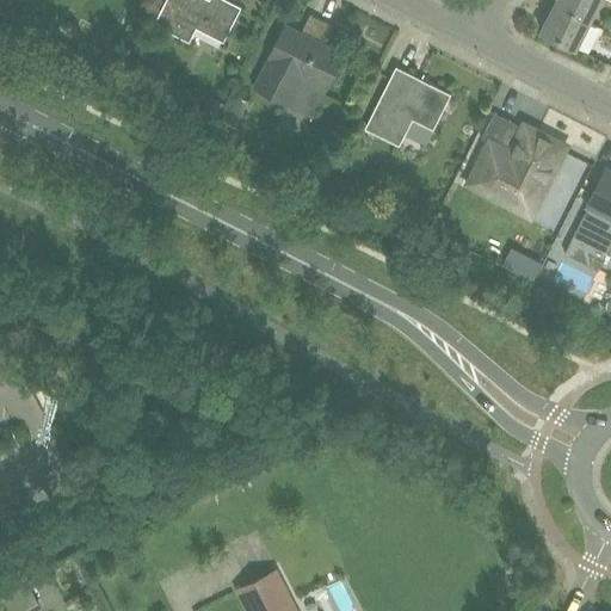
[(195,0),(193,0),(166,0),(154,24),(190,42),(197,28),(224,42),(242,7),(228,0),(209,0),(207,6),(195,0)]
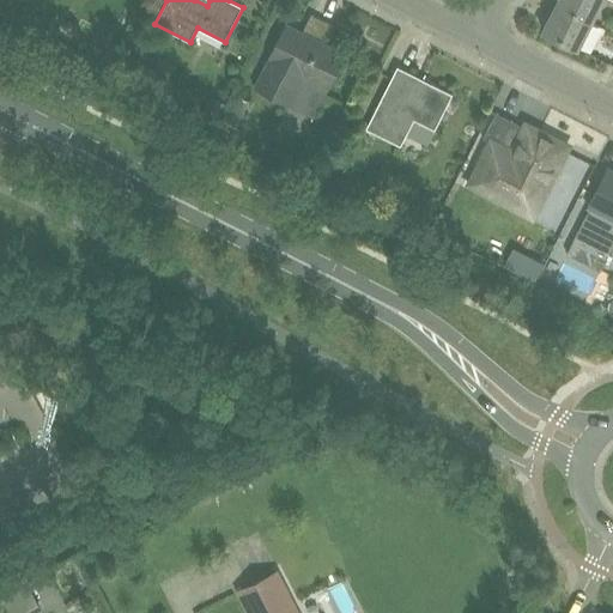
[(590,23),(601,0),(558,0),(556,5),(590,23)]
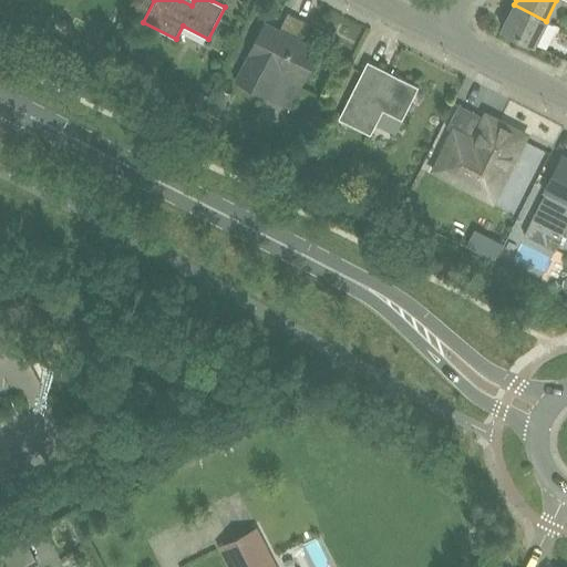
[(534,45),(546,21),(514,4),(502,30),(534,45)]
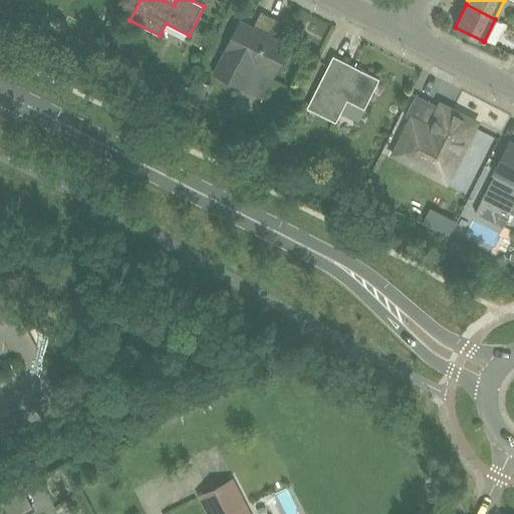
[(235,32),(215,72),(245,87),(264,97),(275,75),(290,45),(271,36),(279,21),(261,12),(254,27),(241,20),(235,32)]
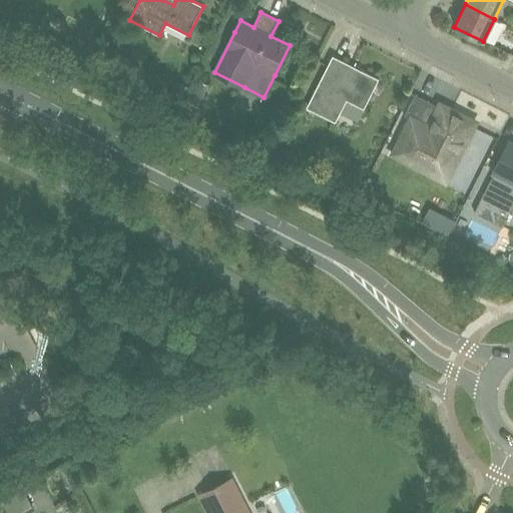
[(306,108),(336,122),(347,100),(364,109),(379,79),(333,55),(306,108)]
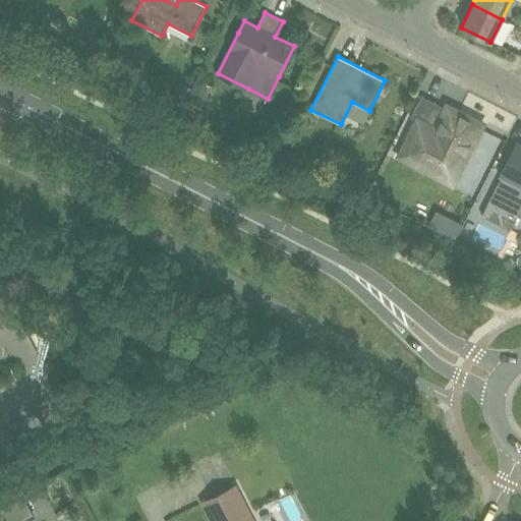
[(176,85),(172,95),(184,101),(189,91),(176,85)]
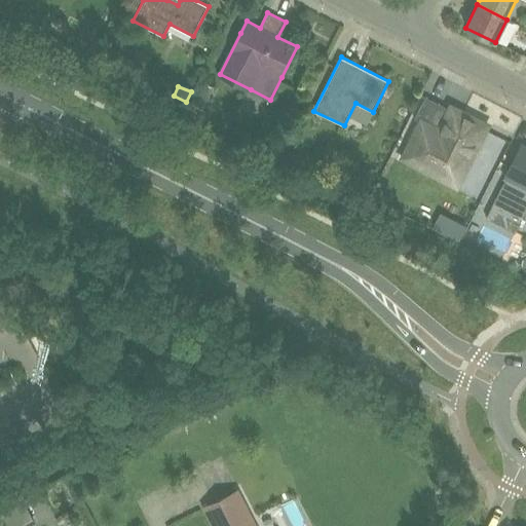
[(418,121),(400,157),(403,158),(457,186),(472,157),(474,158),(477,158),(479,156),(481,153),(481,150),(480,148),(477,146),(478,144),(486,128),(461,116),(458,122),(448,116),(451,110),(426,98),(425,98),(414,119),(415,120),(418,121)]
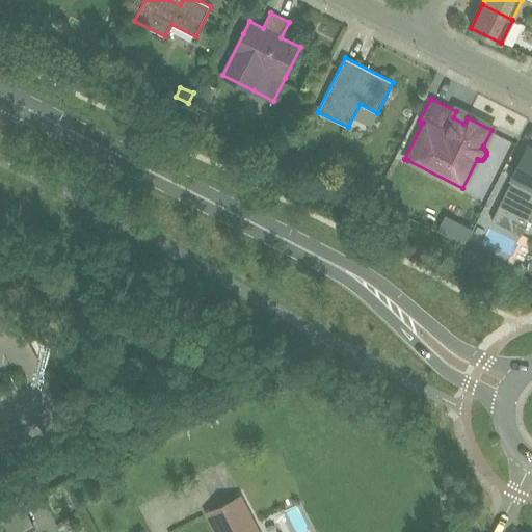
[(491,221),(522,236),(531,214),(531,150),(528,149),(491,221)]
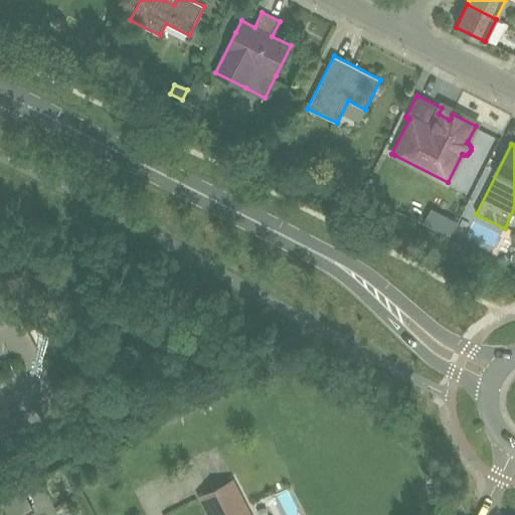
[(373,197),(381,182),(370,177),(362,191),(373,197)]
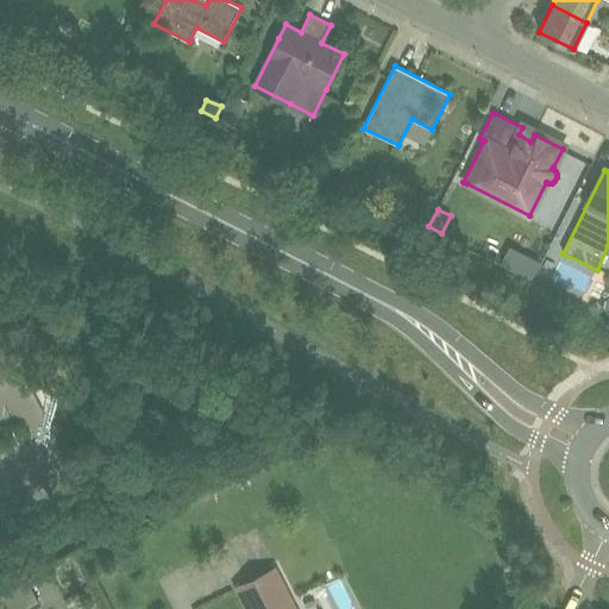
[(294,608),(275,569),(237,588),(246,608),(294,608)]
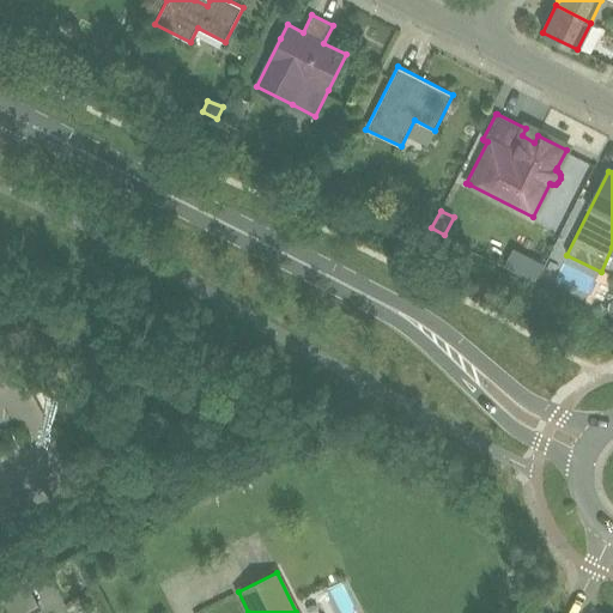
[(20,612),(14,602),(32,593),(32,592),(26,582),(1,596),(11,612),(20,612)]
